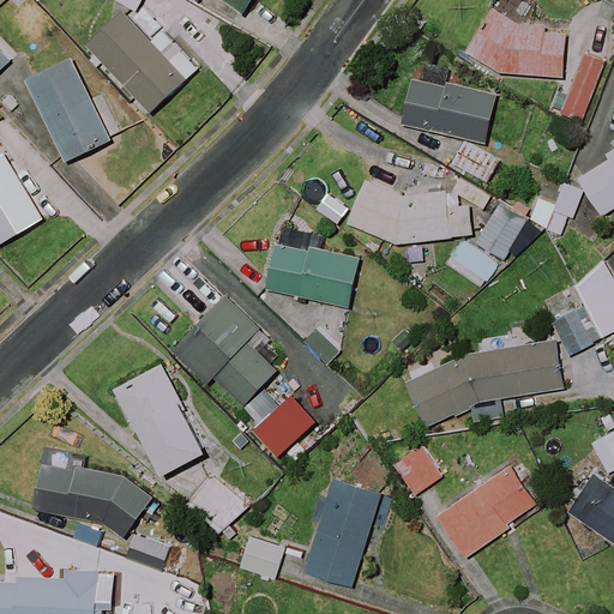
[(142,0),(114,0),(136,12),(142,0)]
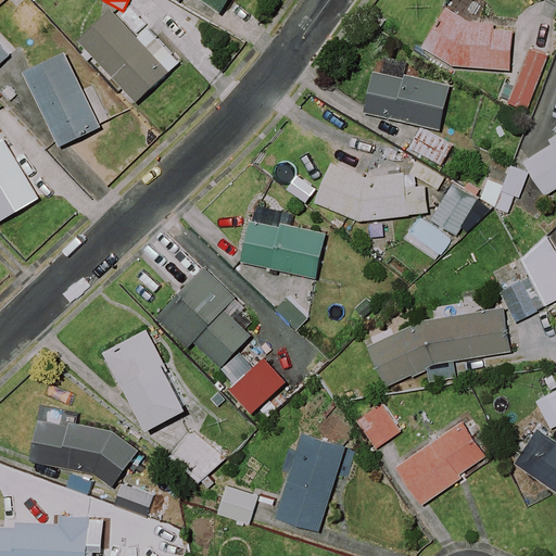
[(135,103),(168,74),(180,63),(148,26),(135,37),(113,11),(79,40),(135,103)]
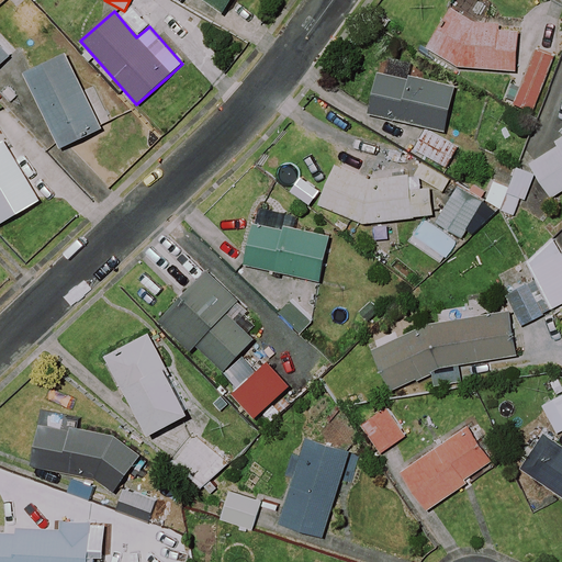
[(520,32),(446,11),(435,54),(516,76),(508,102),(538,110),(552,57),(516,47),(520,32)]
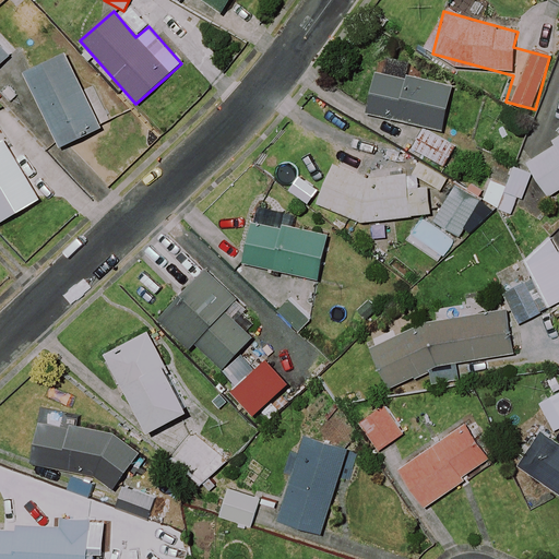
[(0,64),(11,56),(0,44),(0,64)]
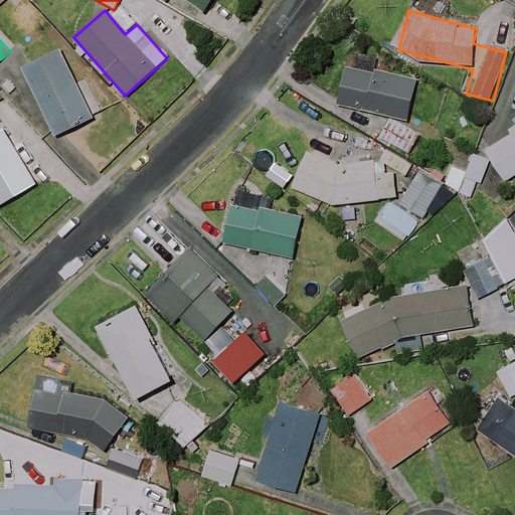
[(92,117),(58,50),(21,68),(54,136),(92,117)]
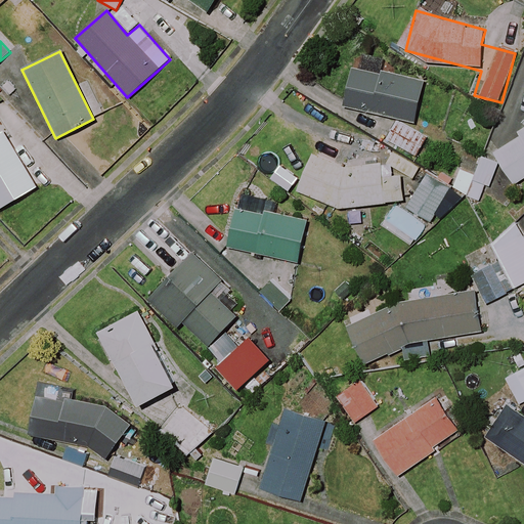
[(424,80),(347,66),(340,106),(396,120),(386,141),(418,157),(428,135),(415,129),(424,80)]
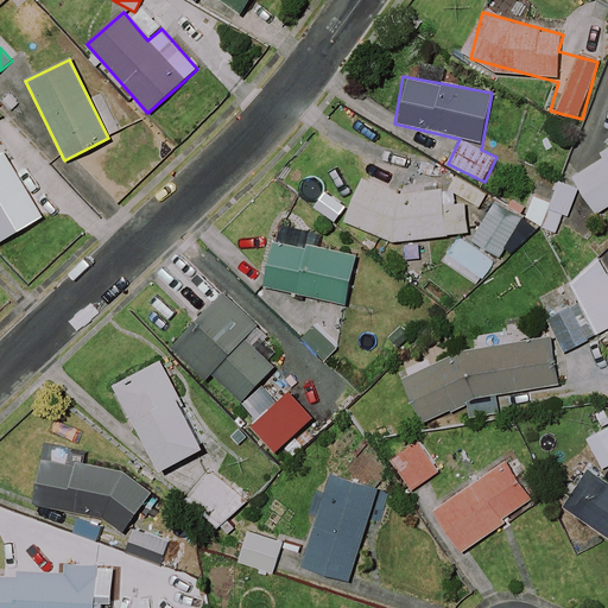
[(0,244),(44,215),(0,149),(0,244)]
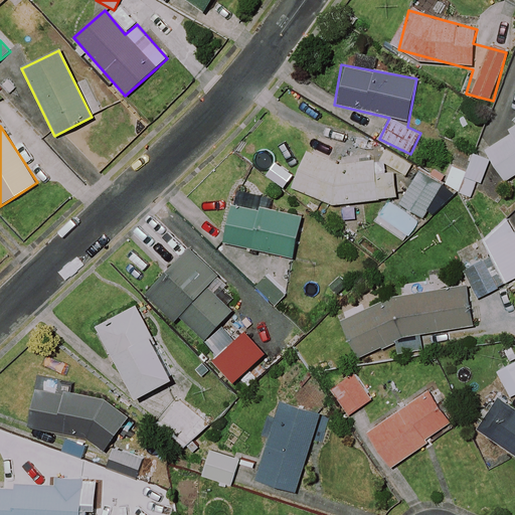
[(514,126),(507,131),(509,134),(483,151),(503,182),(514,174),(514,126)]
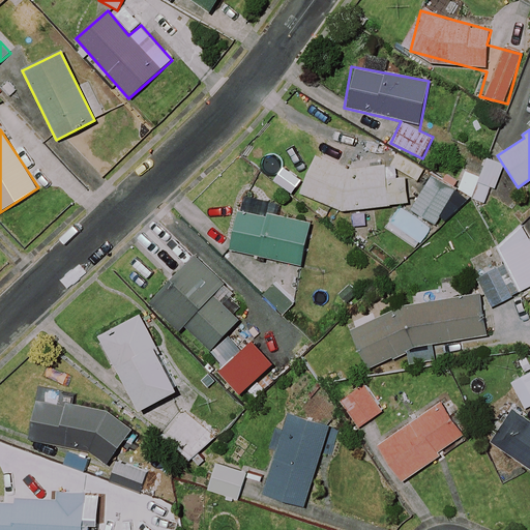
[(307,154),(293,194),(343,211),(407,204),(404,176),(386,178),(384,166),(352,170),(307,154)]
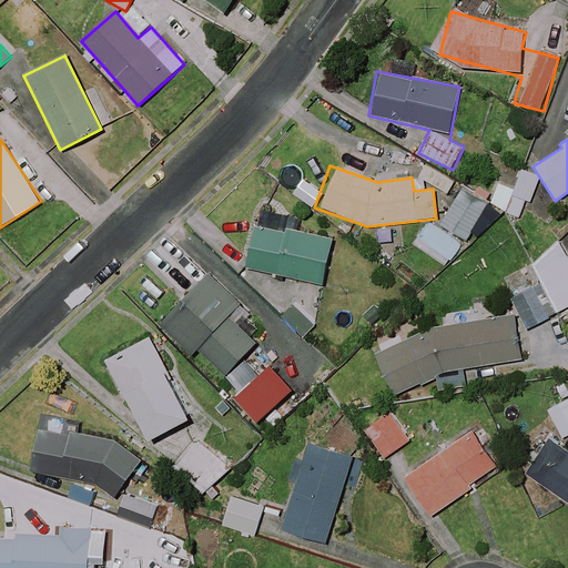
[(539,179),(521,170),(511,190),(500,183),(489,204),(518,220),(539,179)]
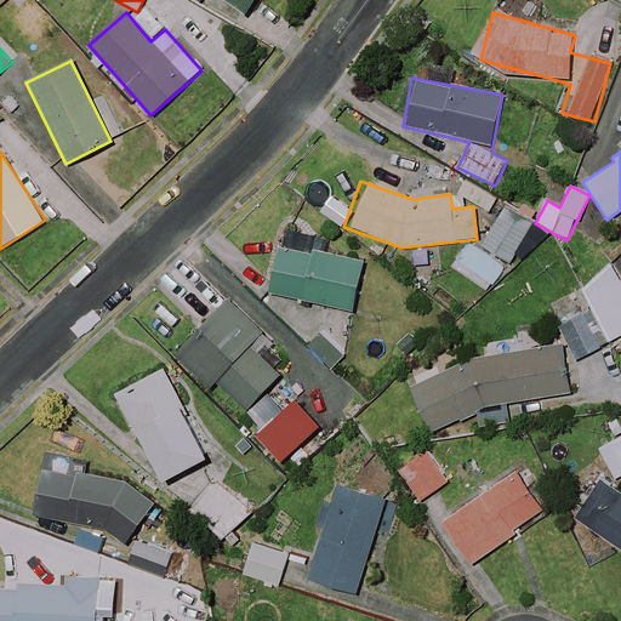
[(530,231),(505,212),(480,246),(505,265),(530,231)]
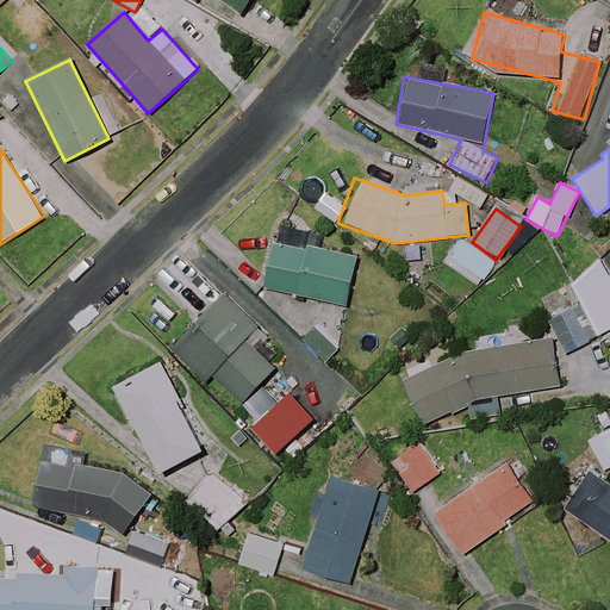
[(356,257),(272,241),(262,290),(347,306),(356,257)]
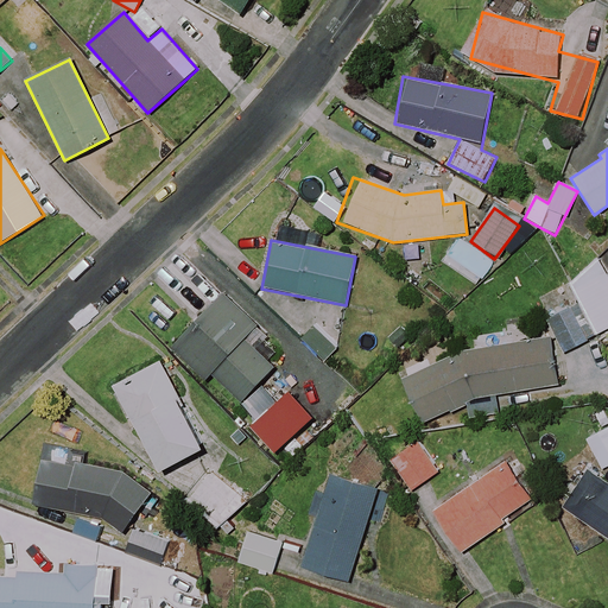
[(569,285),(580,305),(571,309),(587,341),(607,329),(607,276),(599,259),(569,285)]
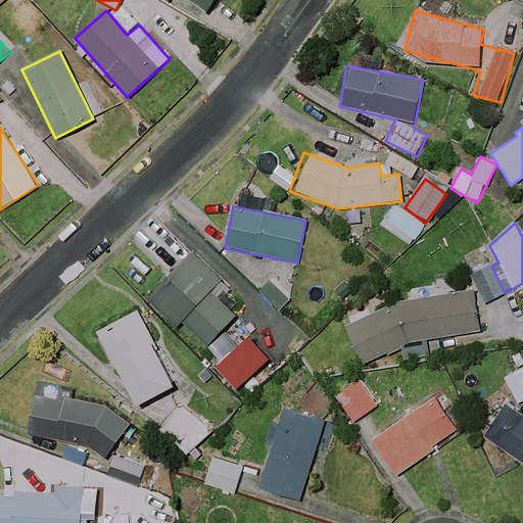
[(178,327),(183,321),(209,345),(238,315),(211,290),(222,280),(192,251),(148,298),(178,327)]
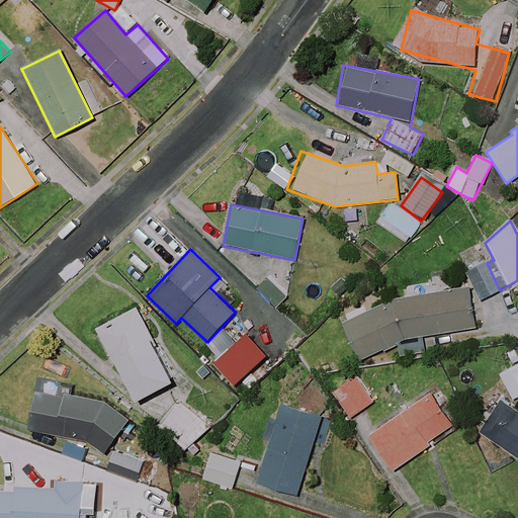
[(500,290),(487,263),(465,274),(479,300),(500,290)]
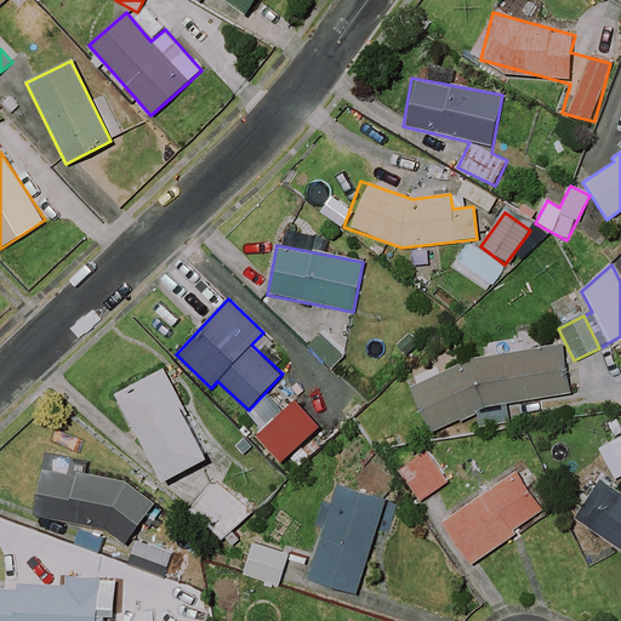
[(345,354),(322,332),(307,348),(331,370),(345,354)]
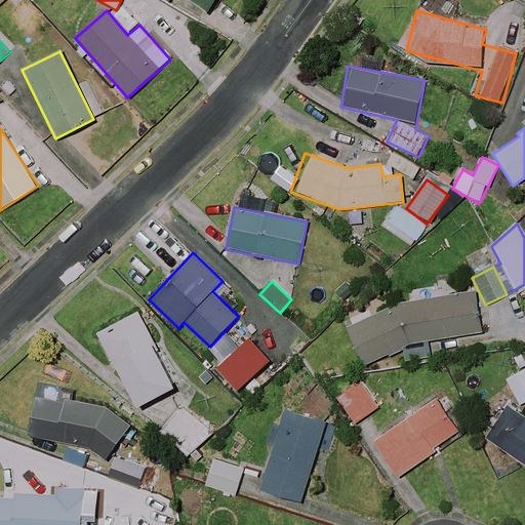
[(431,357),(429,344),(482,334),(476,292),(399,305),(347,329),(365,367),(403,351),(404,362),(431,357)]
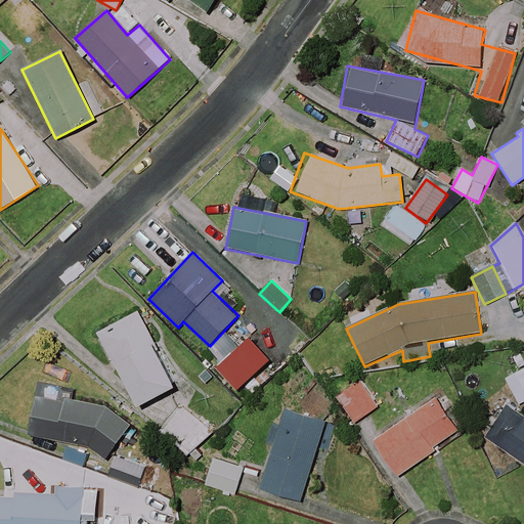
[(96,334),(118,372),(124,367),(143,402),(178,384),(138,311),(96,334)]
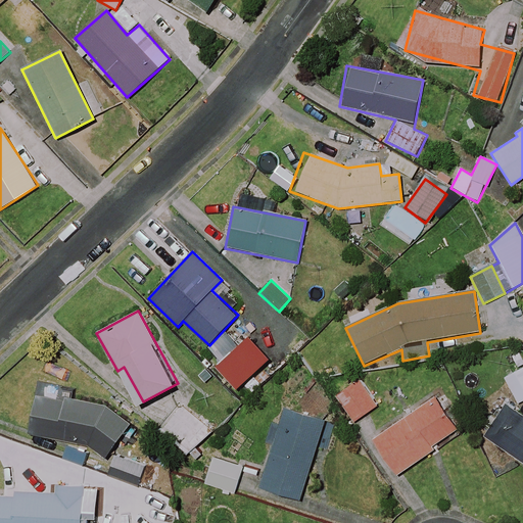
[(508,357),(515,370),(503,377),(517,402),(522,398),(522,357),(520,350),(508,357)]
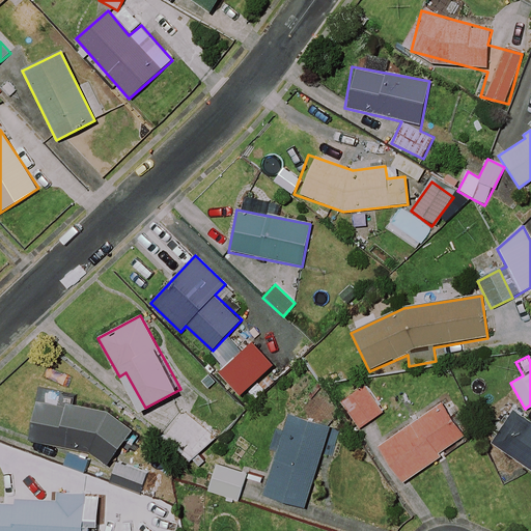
[(382,412),(363,384),(339,400),(358,428),(382,412)]
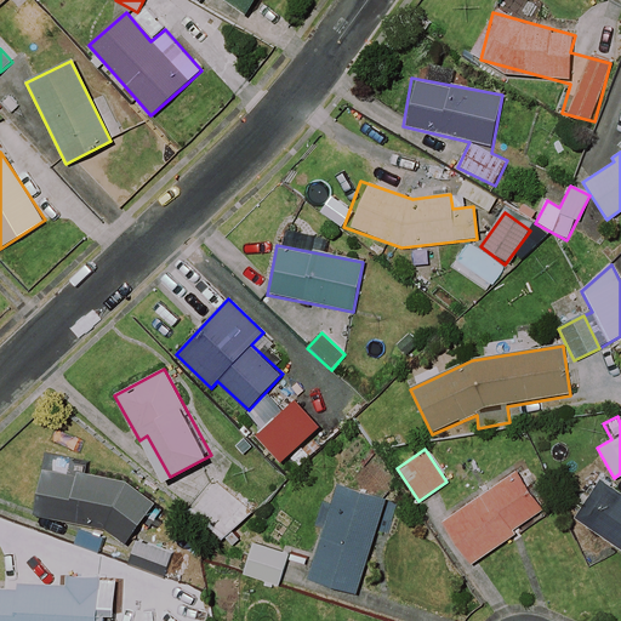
[(46,465),(34,514),(101,528),(125,543),(152,499),(113,474),(46,465)]
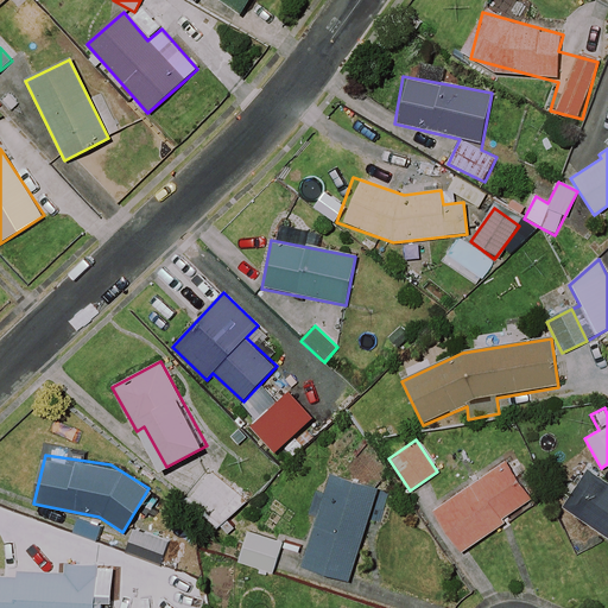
[(532,498),(507,460),(432,511),(460,552),(505,521),(502,518),(532,498)]
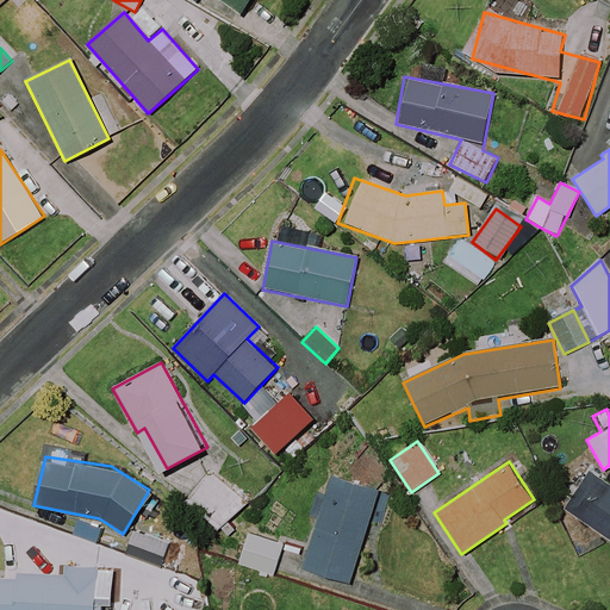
[(609,485),(589,470),(561,508),(609,541),(609,542),(609,485)]
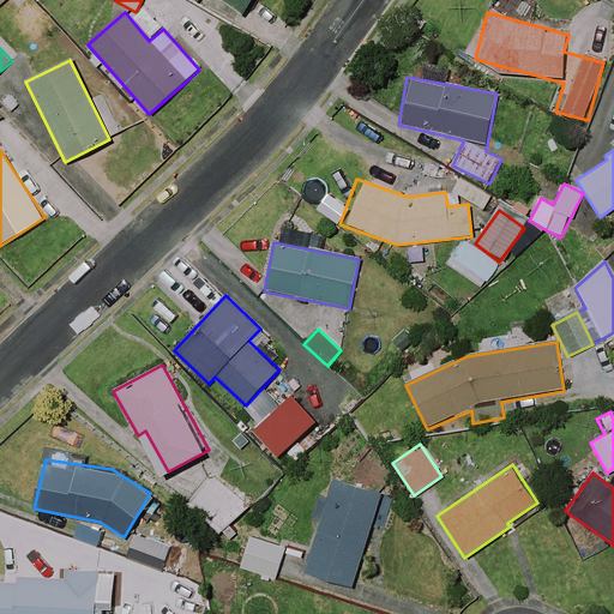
[(245,509),(211,476),(186,503),(220,535),(245,509)]
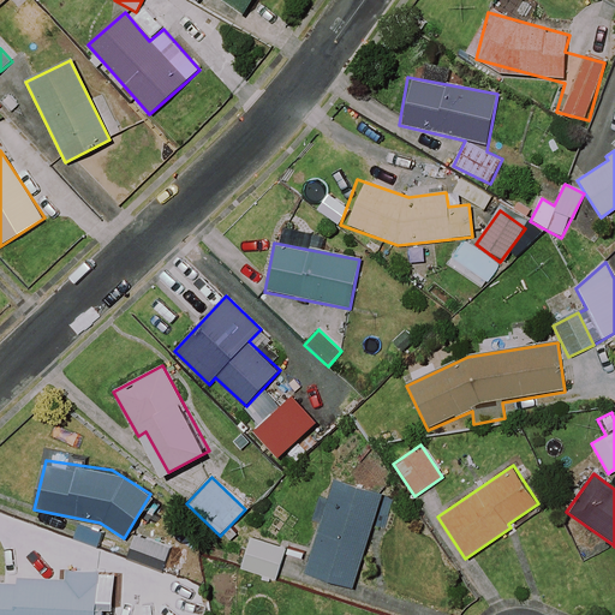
[(382,494),(333,478),(304,572),(352,586),(382,494)]
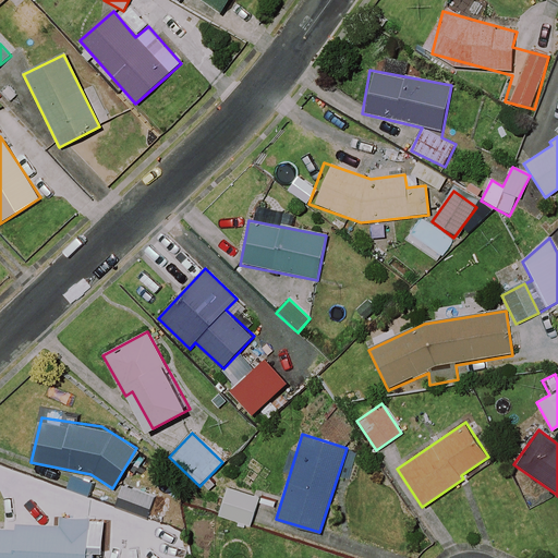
[(154,498),(120,486),(113,507),(129,512),(124,524),(142,531),(154,498)]
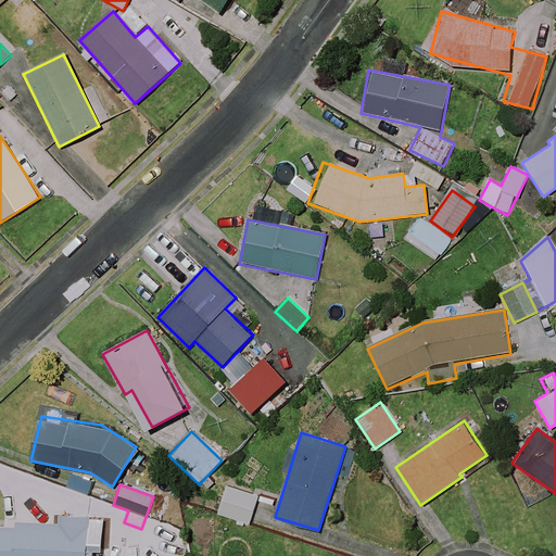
[(257,495),(225,484),(215,513),(249,525),(257,495)]
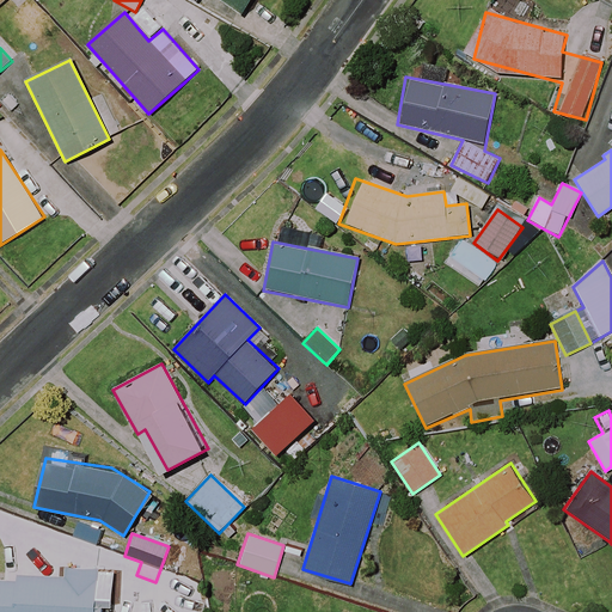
[(97,611),(101,567),(68,565),(67,576),(0,573),(0,611),(97,611)]
